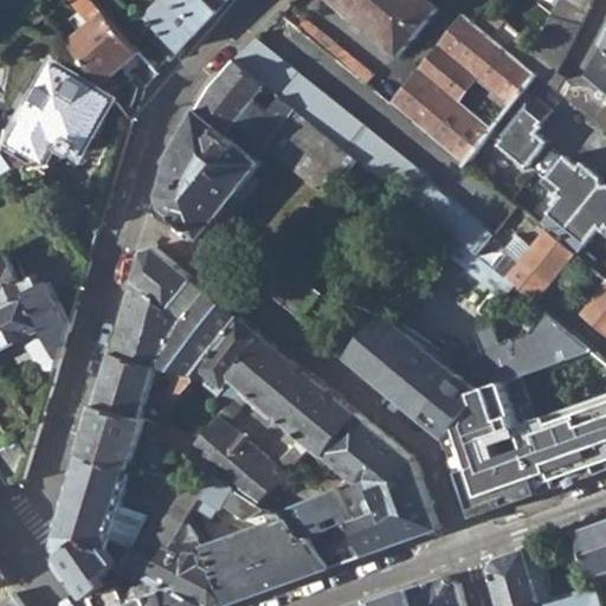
[(47,0),(39,8),(68,40),(89,20),(79,7),(86,0),(47,0)]
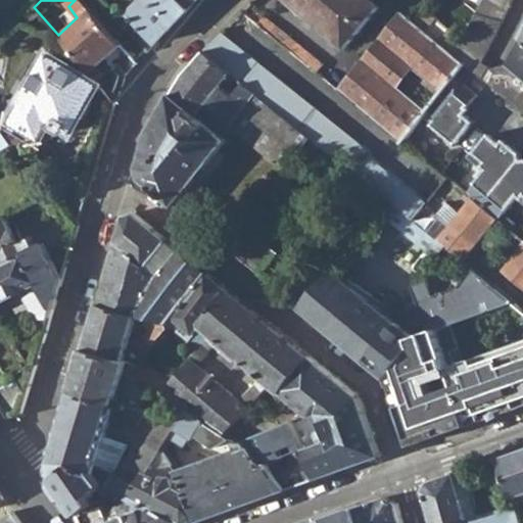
[(138,0),(124,14),(154,44),(188,9),(179,0),(138,0)]
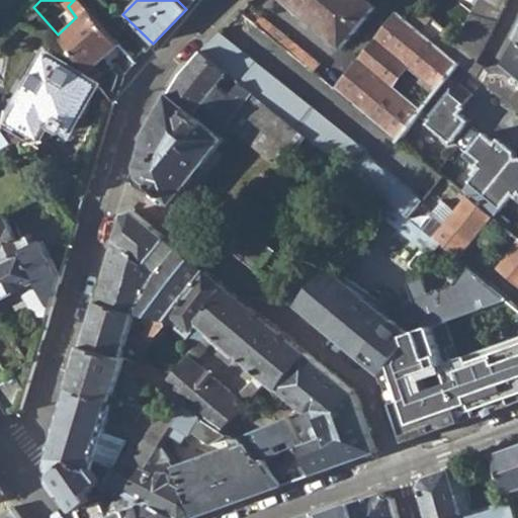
[(177,0),(186,9),(194,0),(177,0)]
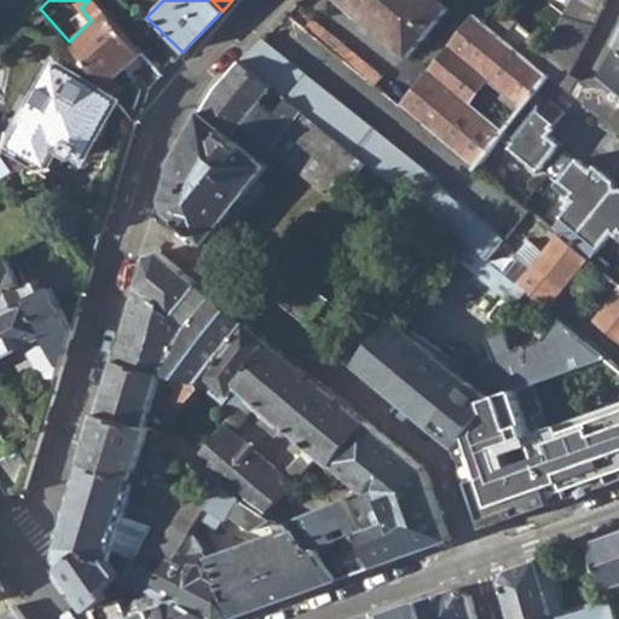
[(339,0),(409,57),(449,9),(438,0),(339,0)]
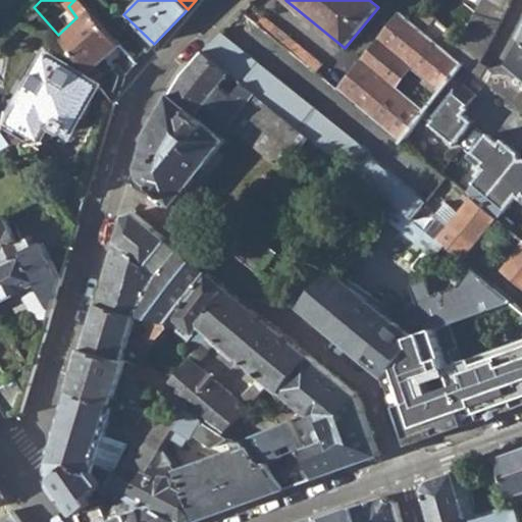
[(464,64),(521,111),(521,75),(507,63),(488,69),(486,67),(486,66),(484,65),(483,64),(482,64),(481,64),(480,63),(511,0),(481,0),(462,40),(454,56),(464,64)]
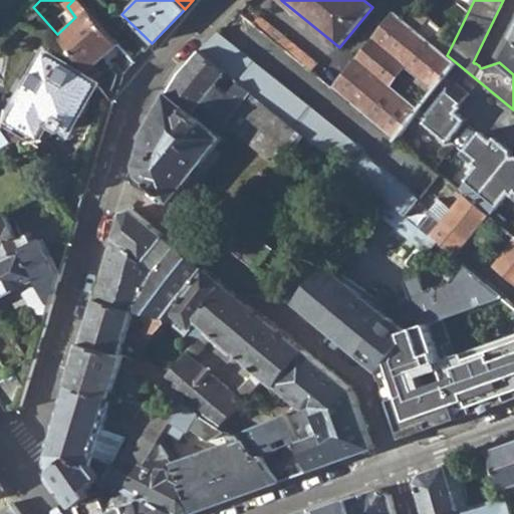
[(238,11),(316,75),(321,69),(257,16),(259,14),(245,3),(238,11)]
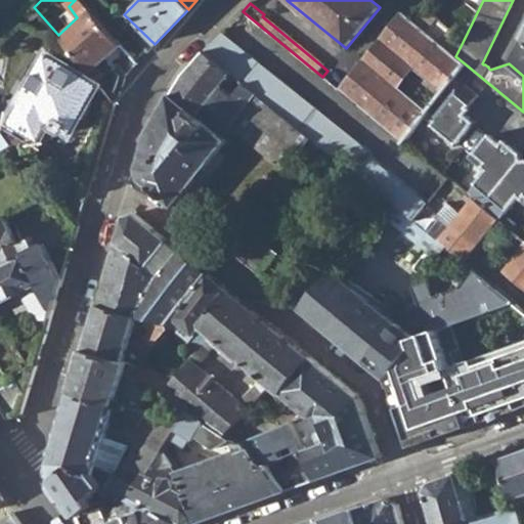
[(416,24),(427,33),(438,19),(423,7),(416,24)]
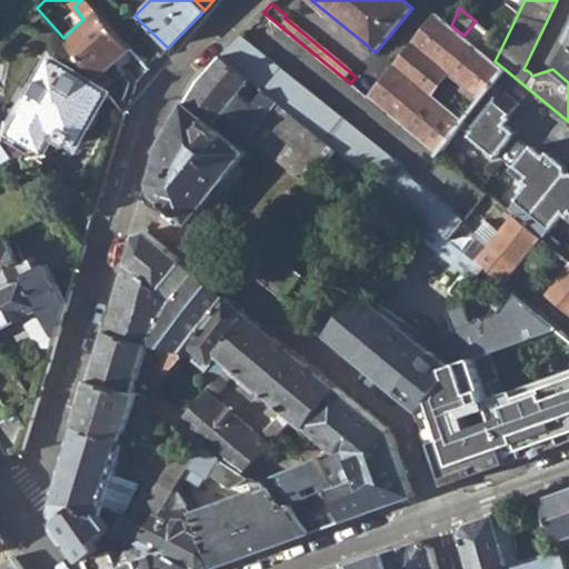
[(437,13),(369,98),(438,153),(460,127),(466,120),(431,92),(448,72),(482,99),(496,83),(506,70),(495,61),(477,47),(463,36),(451,26),(437,13)]
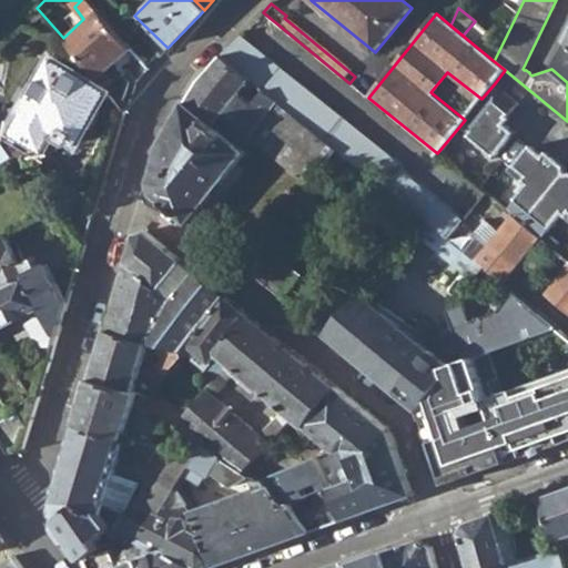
[(487,31),(476,47),(494,61),(503,43),(487,31)]
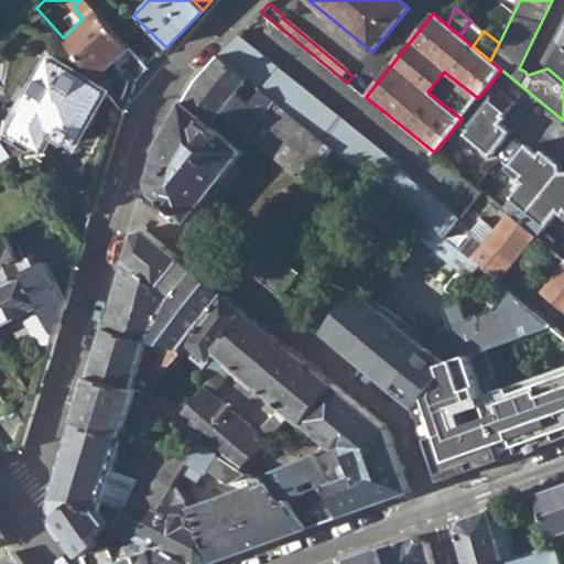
[(419,216),(445,236),(458,217),(397,167),(400,163),(239,34),(218,54),(275,101),(337,150),(347,159),(419,216)]
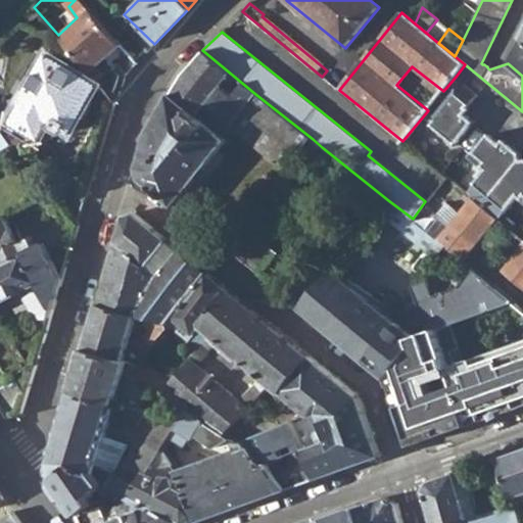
[(522,32),(508,63),(522,76),(522,32)]
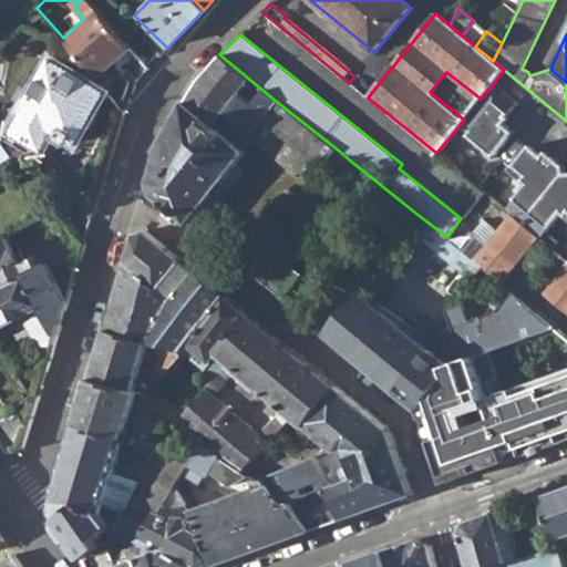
[(183,102),(241,147),(249,137),(277,102),(219,54),(195,82),(183,102)]
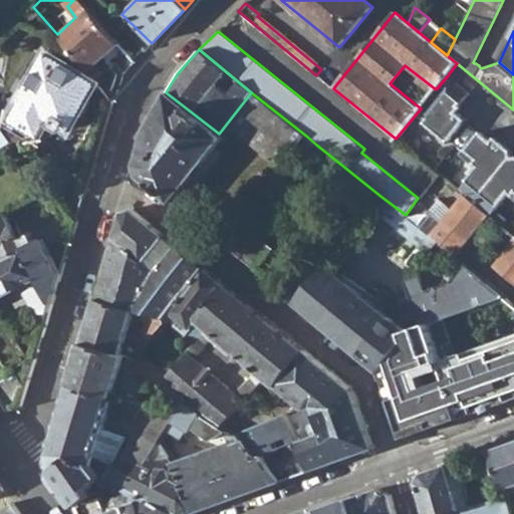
[(9,121),(44,142),(55,122),(69,130),(94,84),(44,55),(9,121)]
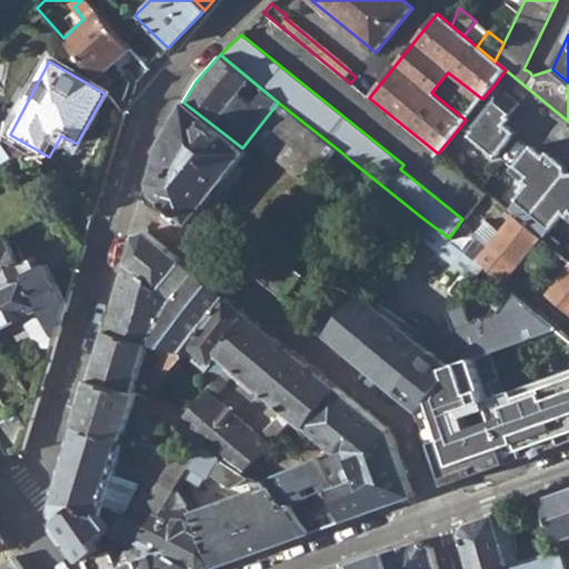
[(98,77),(122,112),(132,83),(133,81),(116,61),(98,77)]
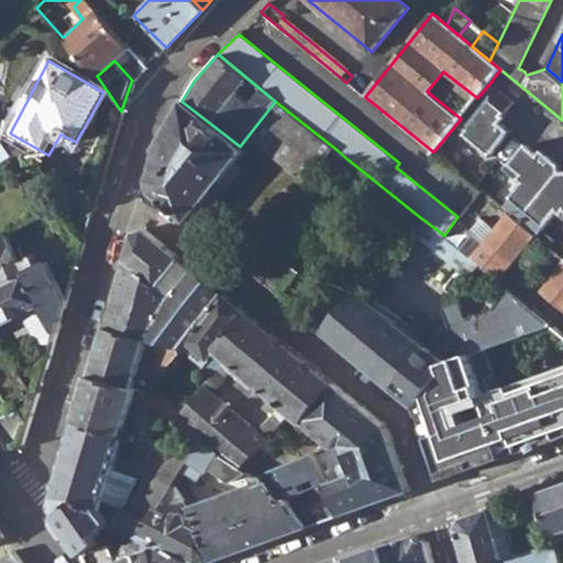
[(461,119),(455,125),(490,154),(509,131),(500,123),(505,118),(503,116),(514,102),(490,83),(477,98),(461,119)]
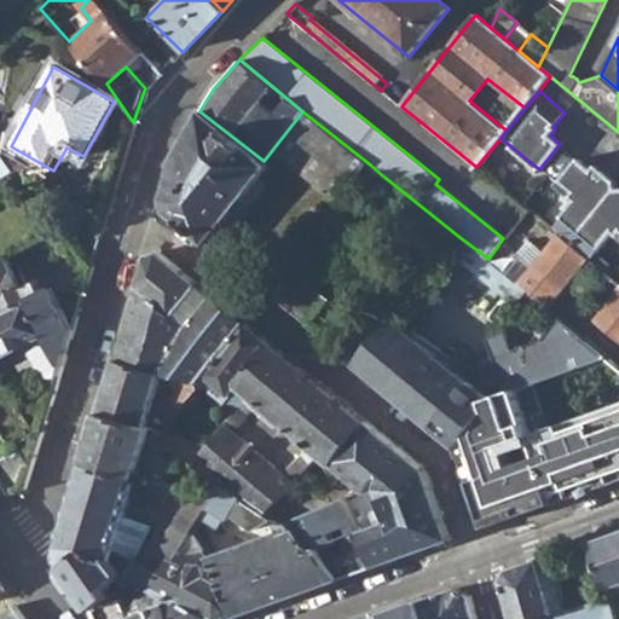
[(270,165),(264,161),(200,111),(174,158),(162,201),(168,213),(207,243),(270,165)]
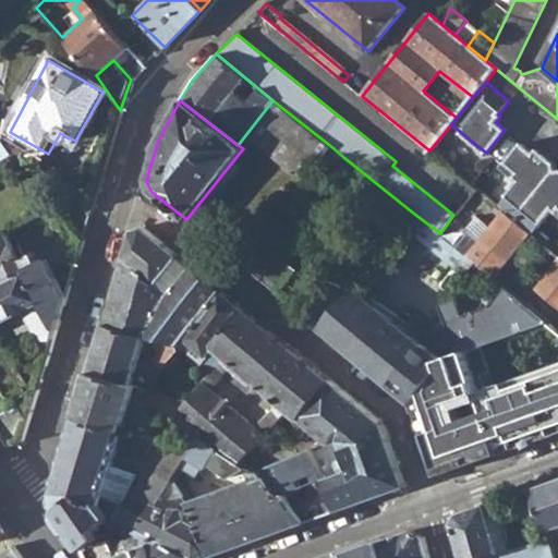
[(273,100),(245,135),(289,170),(316,168),(323,160),(324,160),(334,148),(273,100)]
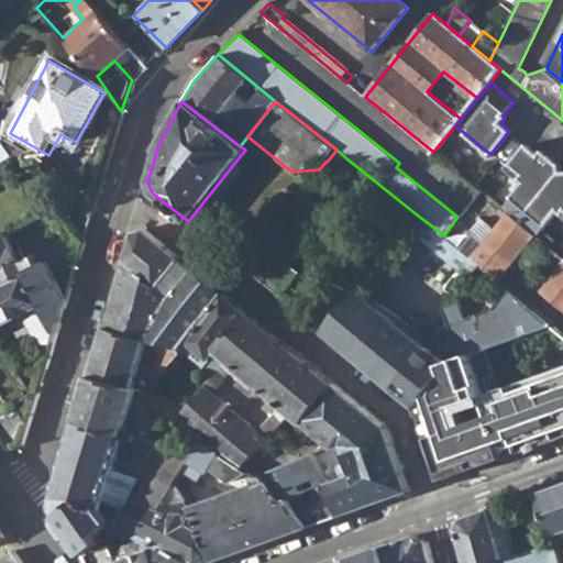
[(520,223),(561,173),(561,165),(543,151),(540,155),(527,145),(507,168),(525,183),(504,210),(507,212),(520,223)]
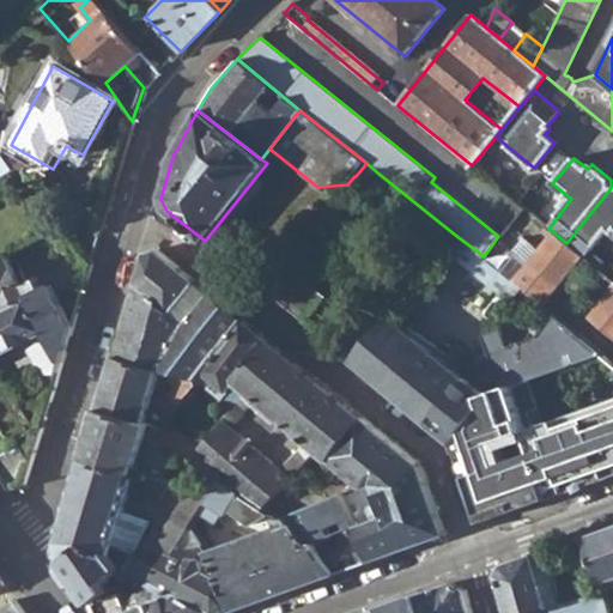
[(377,173),(366,163),(356,176),(366,184),(377,173)]
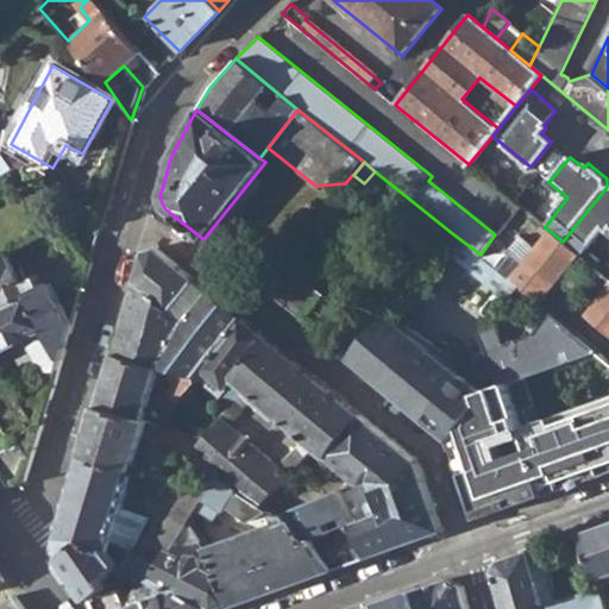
[(563,242),(579,255),(582,257),(604,228),(608,232),(608,187),(607,187),(563,242)]
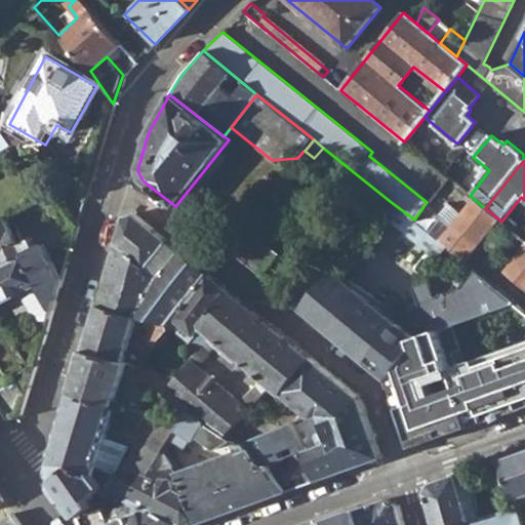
[(52,195),(40,201),(49,212),(59,204),(52,195)]
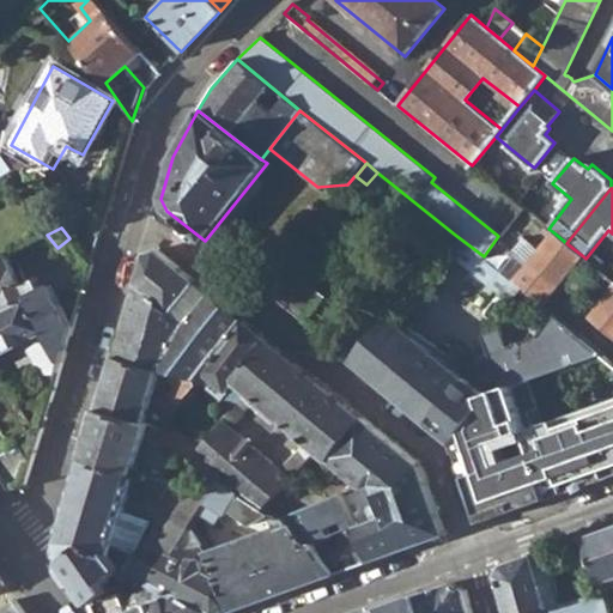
[(511,280),(542,305),(583,256),(566,243),(552,231),(511,280)]
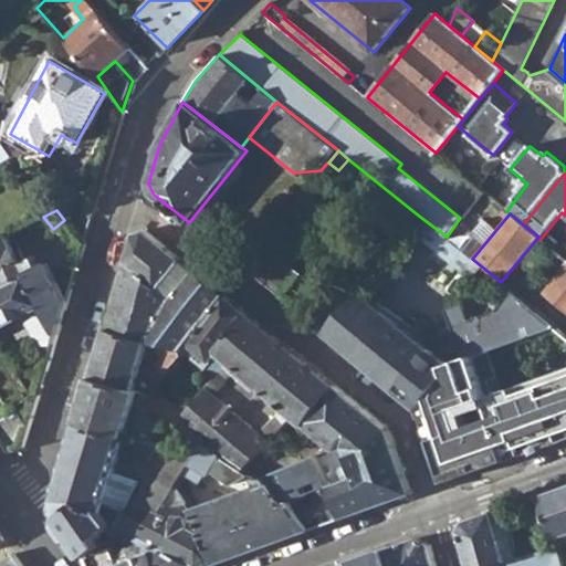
[(159,346),(180,353),(181,352),(188,344),(224,295),(145,230),(134,234),(105,329),(147,343),(159,346)]
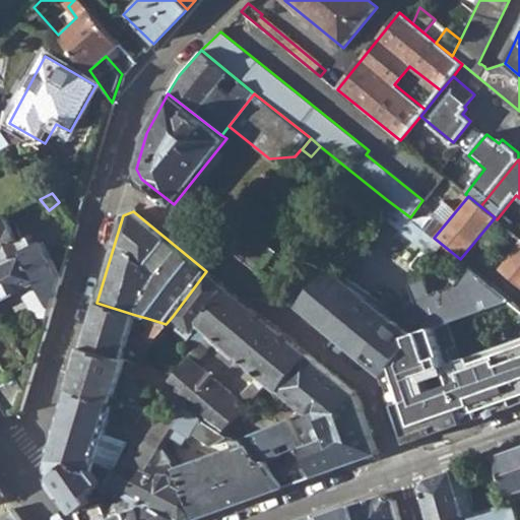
[(18,245),(6,217),(0,220),(0,251),(6,263),(24,254),(53,306),(61,276),(43,243),(35,246),(28,235),(21,239),(24,242),(18,245)]
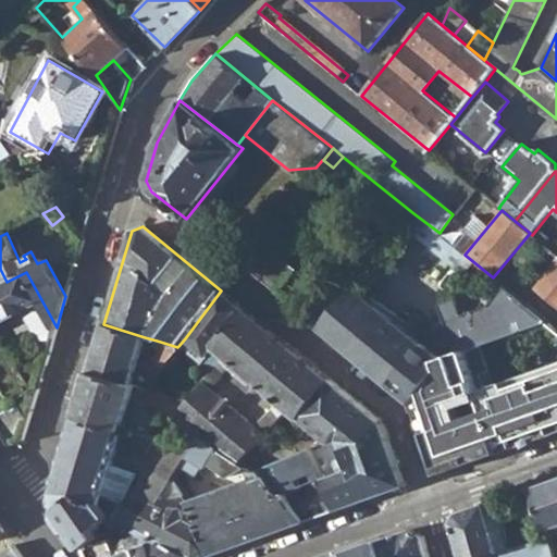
[(245,267),(276,293),(293,273),(260,248),(245,267)]
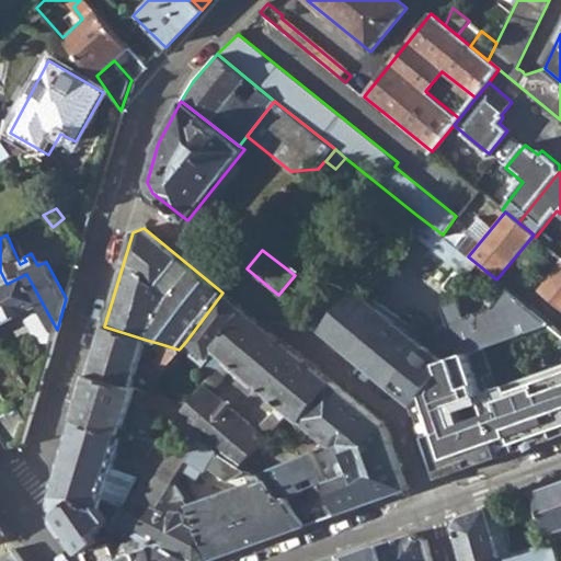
[(560,261),(537,292),(560,309),(560,261)]
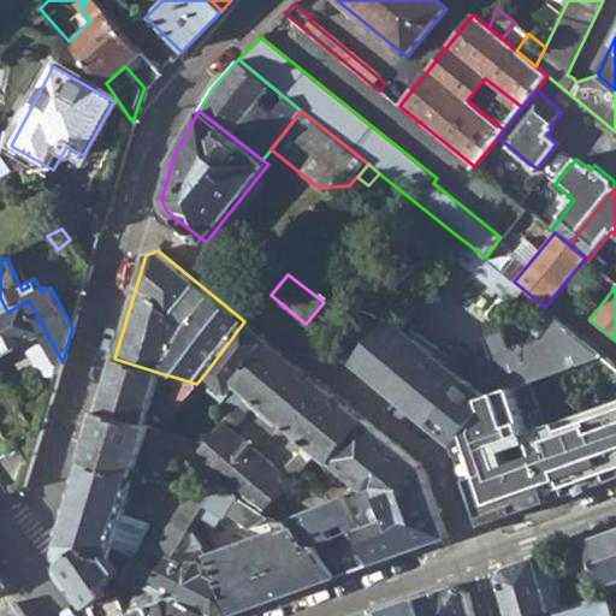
[(0,315),(0,366),(6,377),(11,374),(0,355),(0,354),(27,341),(45,373),(59,373),(63,362),(29,301),(7,312),(0,315)]
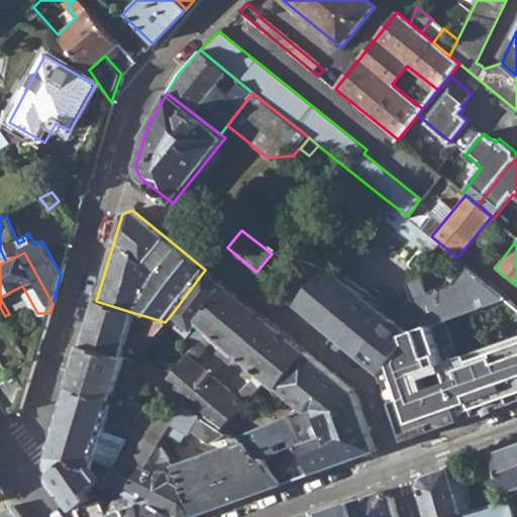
[(341,283),(349,273),(334,261),(299,304),(384,373),(409,343),(405,334),(412,332),(392,316),(389,321),(341,283)]
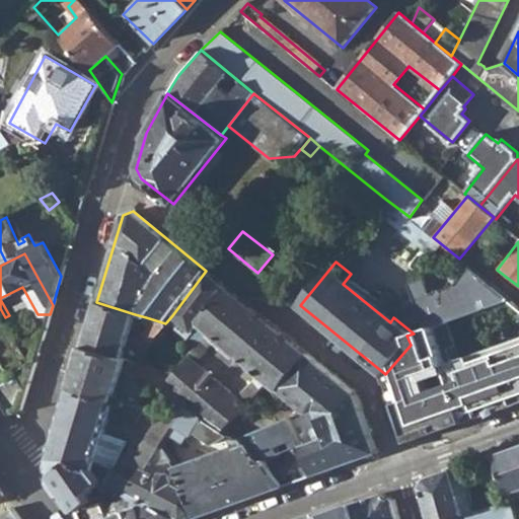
[(426,278),(410,283),(427,328),(432,326),(506,299),(509,298),(469,267),(456,284),(431,293),(426,278)]
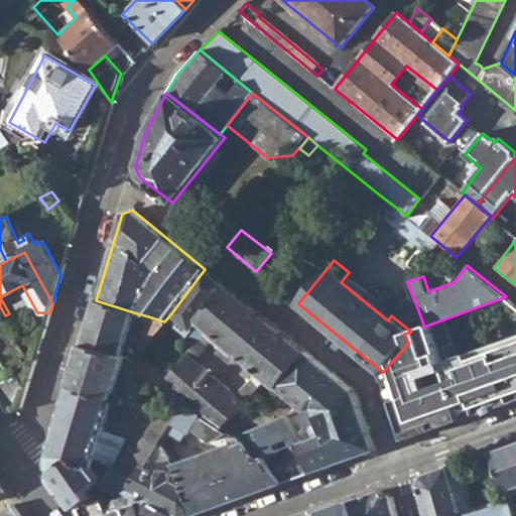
[(205,269),(171,313),(178,319),(190,330),(191,331),(198,323),(200,321),(227,286),(205,269)]
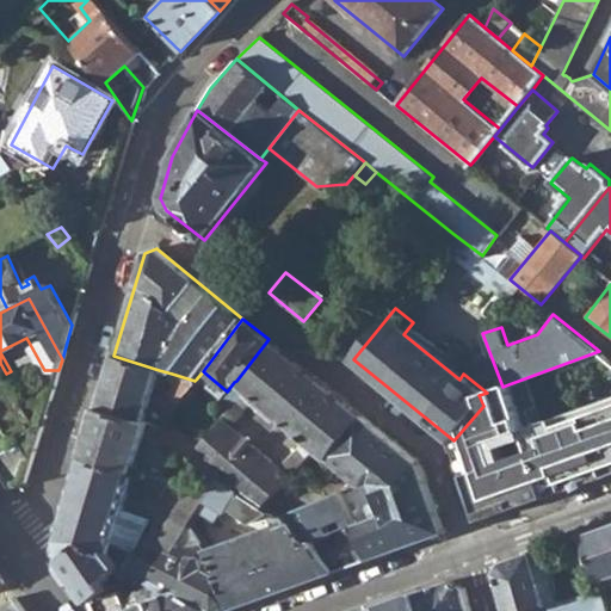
[(255,397),(296,430),(320,449),(329,456),(363,415),(269,339),(236,381),(244,387),(242,388),(230,405),(201,445),(190,460),(210,473),(217,477),(236,491),(263,506),(291,477),(232,425),(255,397)]
